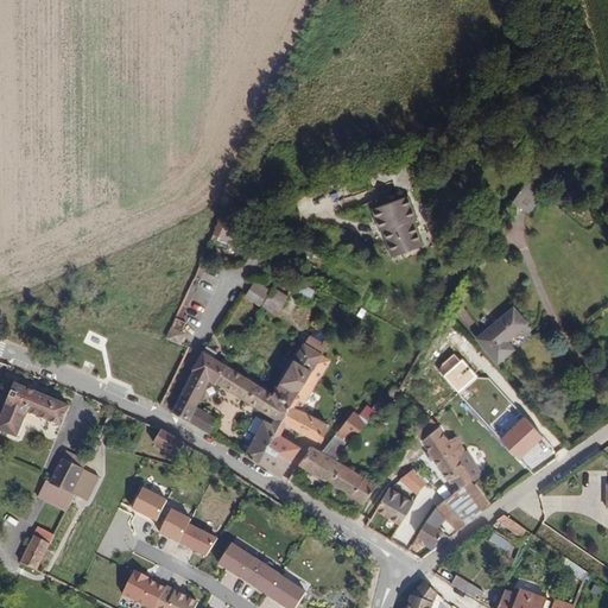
[(530,215),(544,194),(526,182),(512,203),(530,215)]
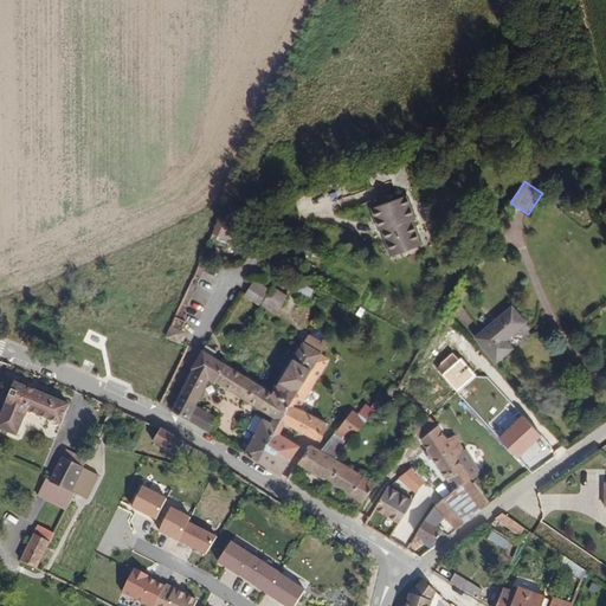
[(411,216),(413,214),(406,193),(404,194),(411,216)]
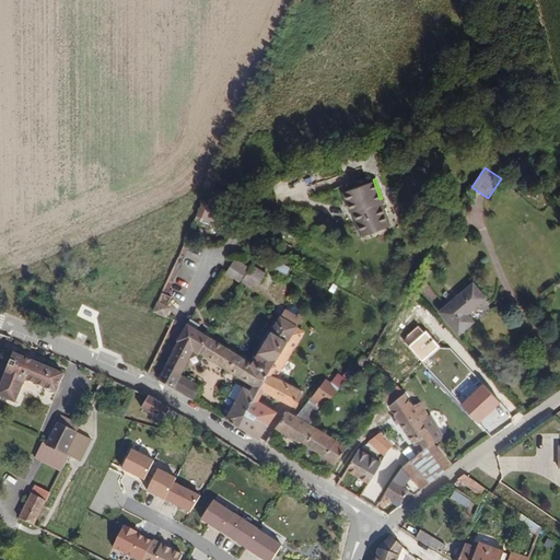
[(383,211),(380,199),(373,179),(346,188),(352,208),(356,219),(359,219),(362,229),(373,225),(374,229),(384,225),(380,212),(383,211)]
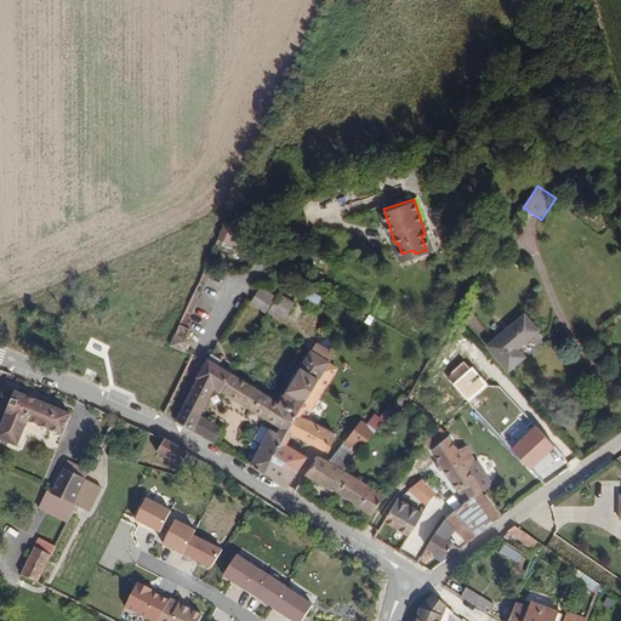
[(380,209),(387,232),(391,231),(383,209),(380,209)]
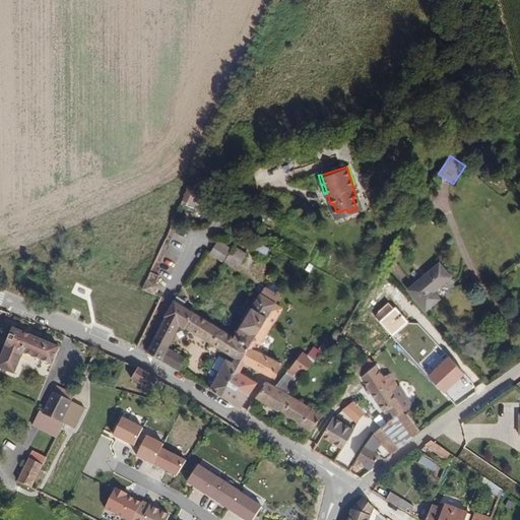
[(197,191),(201,190),(200,182),(189,185),(183,198),(191,202),(197,191)]
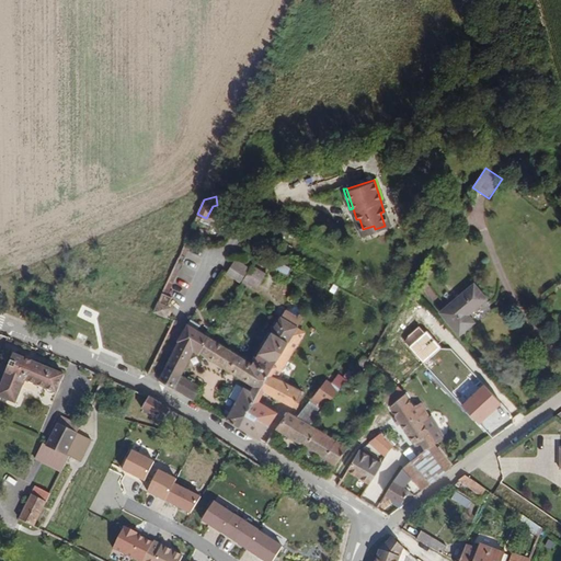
[(363,229),(359,219),(356,219),(361,233),(375,229),(374,226),(363,229)]
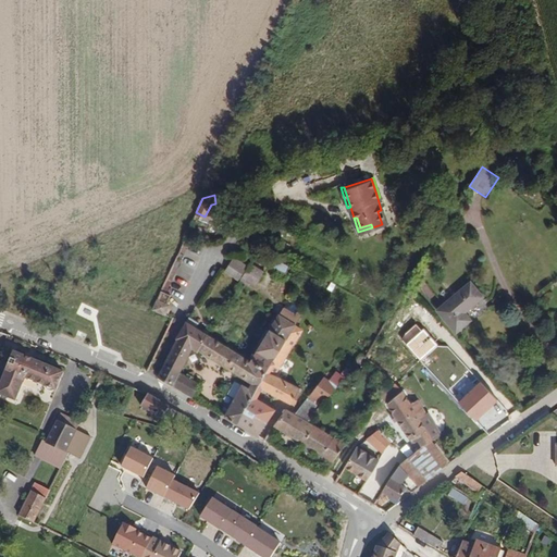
[(252,248),(248,255),(233,247),(226,259),(243,268),(244,263),(259,271),(267,256),(252,248)]
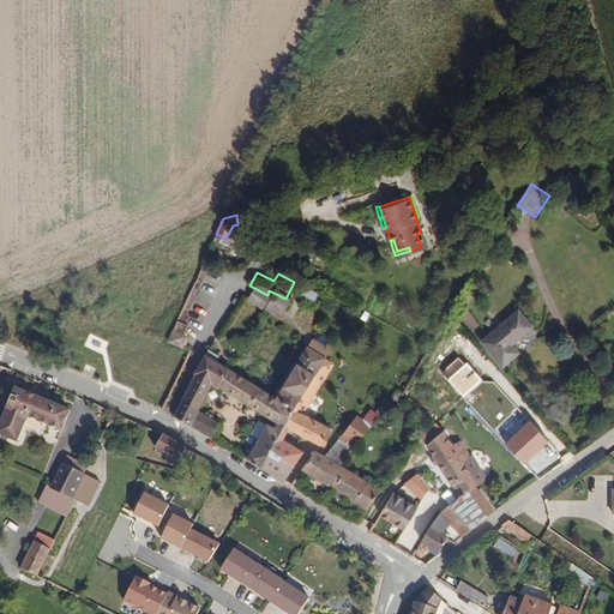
[(304,295),(315,300),(319,293),(307,288),(304,295)]
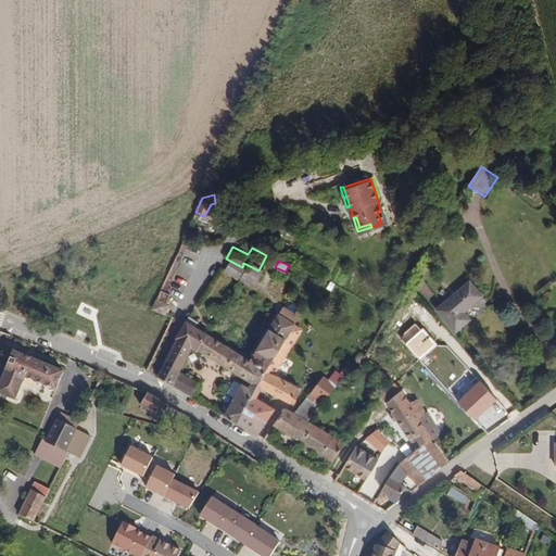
[(462,315),(480,299),(467,285),(436,313),(454,335),(468,323),(462,315)]
